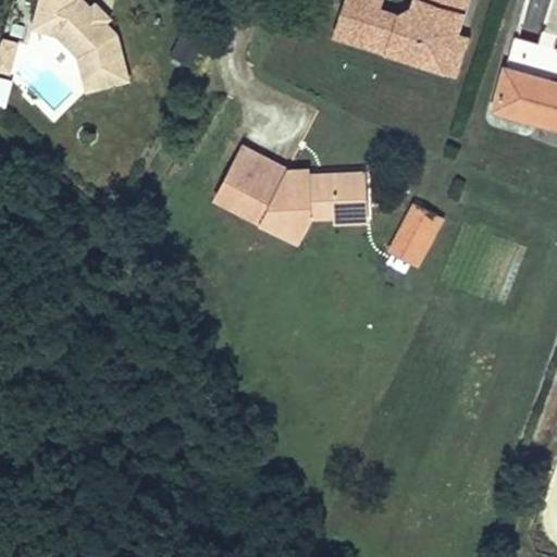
[(83,0),(39,0),(33,26),(57,33),(76,54),(85,90),(126,79),(115,34),(104,23),(103,22),(99,26),(86,13),(91,9),(91,8),(83,0)]
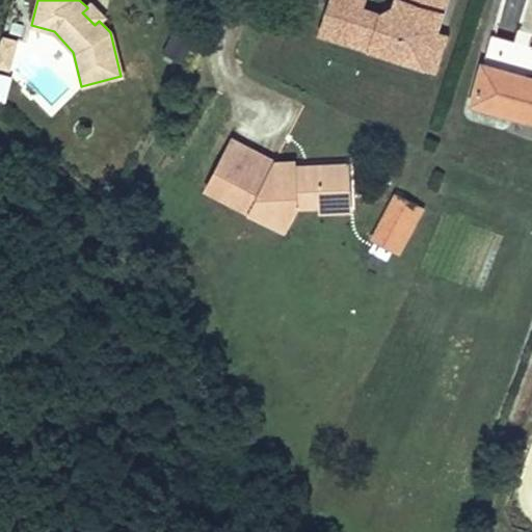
[(424,28),(434,31),(444,0),(395,0),(393,7),(379,15),(360,8),(362,0),(329,0),(322,27),(338,31),(336,40),(414,62),(424,28)]
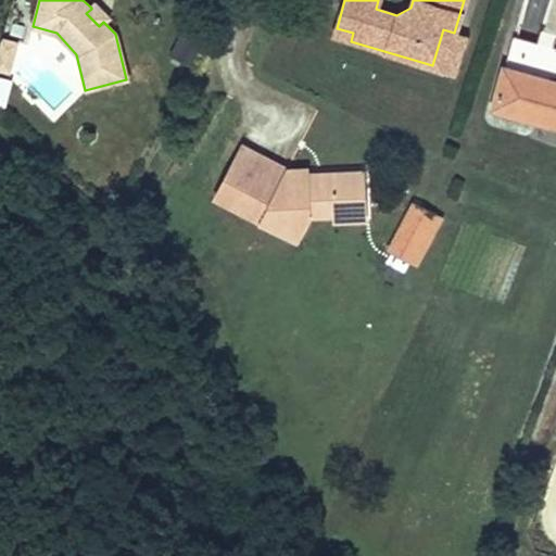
[(91,9),(86,13),(99,26),(103,22),(104,23),(109,17),(96,3),(91,8),(91,9)]
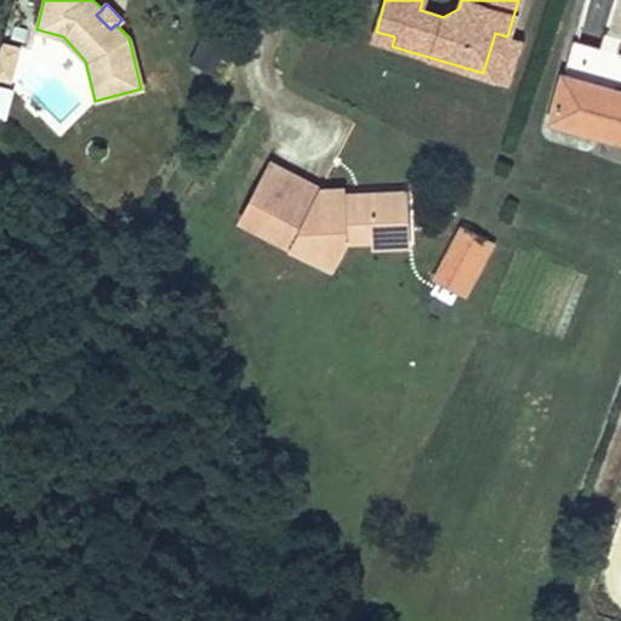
[(392,46),(394,36),(376,32),(374,40),(392,46)]
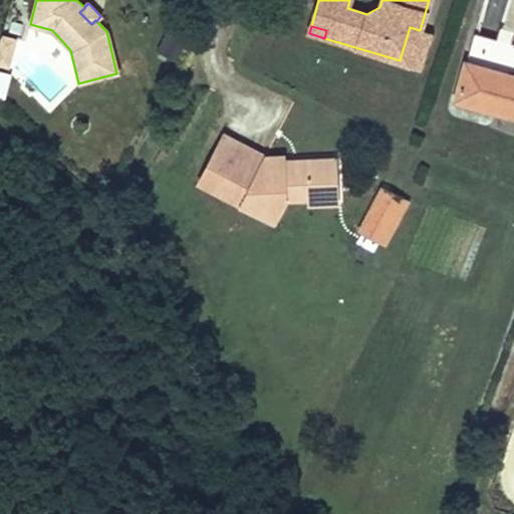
[(420,30),(410,27),(400,60),(420,66),(430,33),(420,30)]
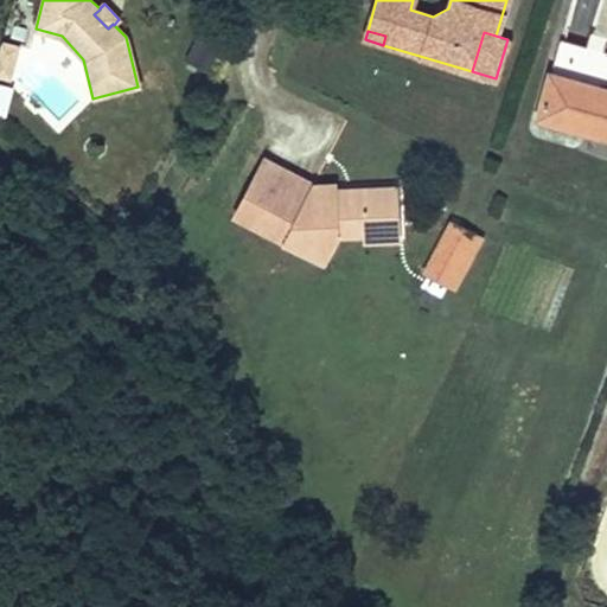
[(606,51),(563,38),(538,119),(606,138),(606,51)]
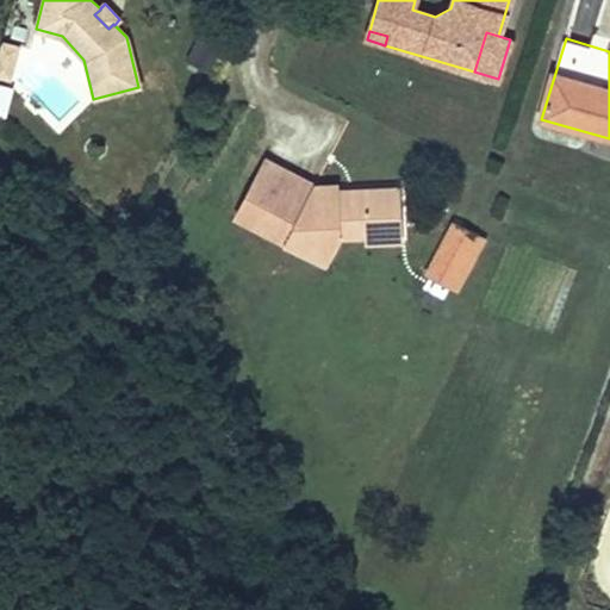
[(1,42),(0,44),(0,56),(13,60),(18,47),(1,42)]
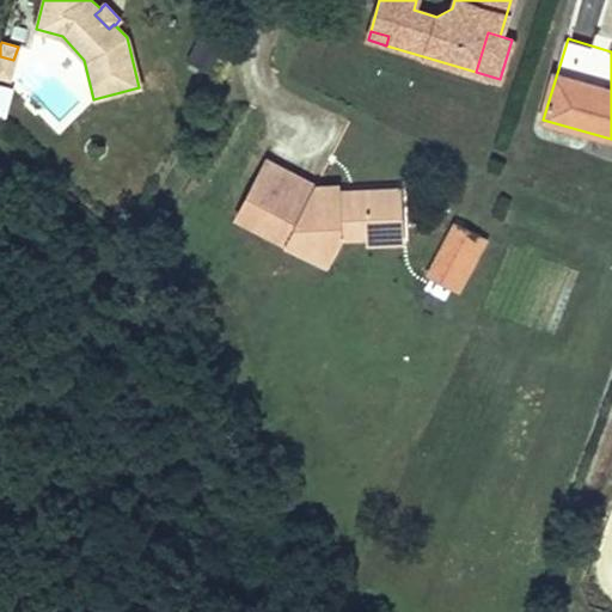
[(0,56),(0,73),(10,77),(13,60),(0,56)]
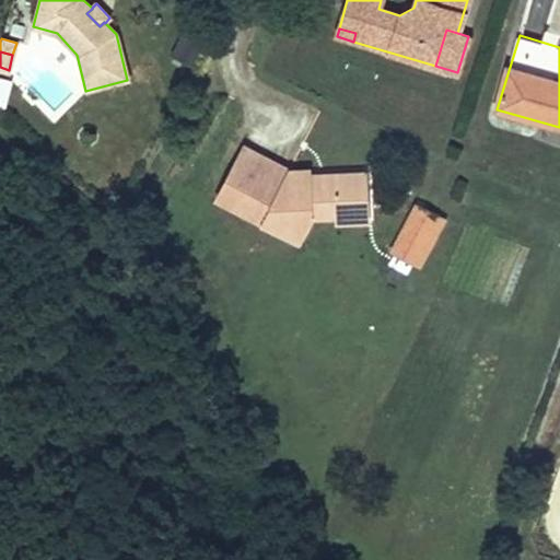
[(14,81),(0,77),(0,106),(8,108),(14,81)]
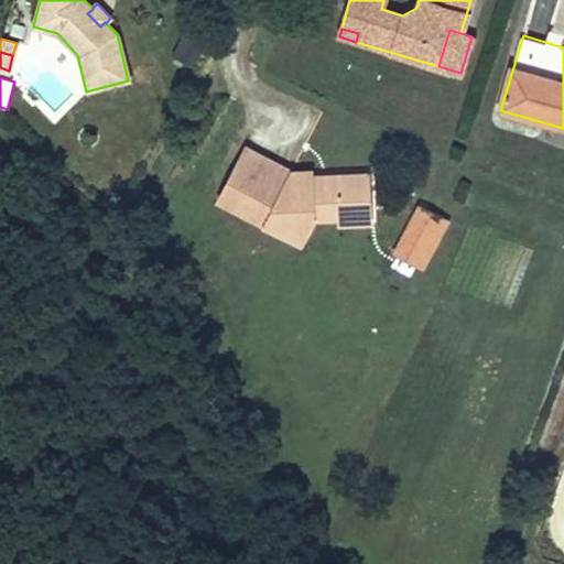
[(368,207),(367,177),(311,177),(311,172),(291,172),(246,147),(216,199),(297,246),(311,221),(336,220),(337,220),(337,207),(368,207)]
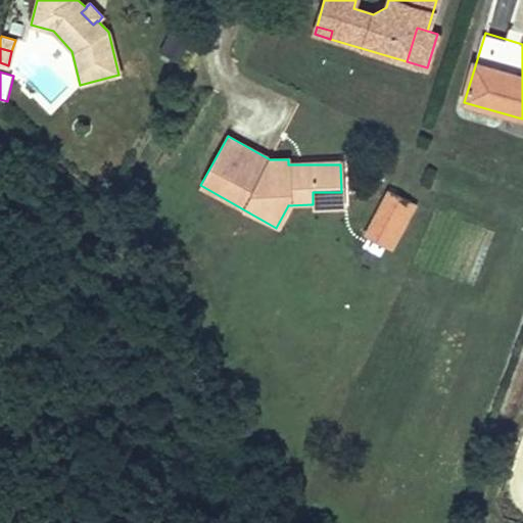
[(341,192),(313,192),(313,204),(312,204),(312,210),(341,210),(341,192)]
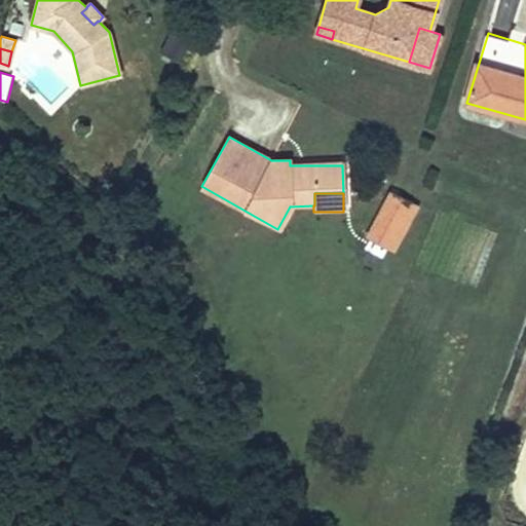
[(386,255),(413,209),(390,196),(365,241),(386,255)]
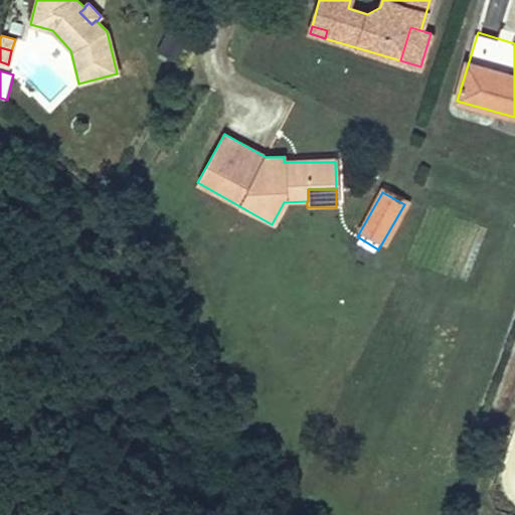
All buildings are outlined.
